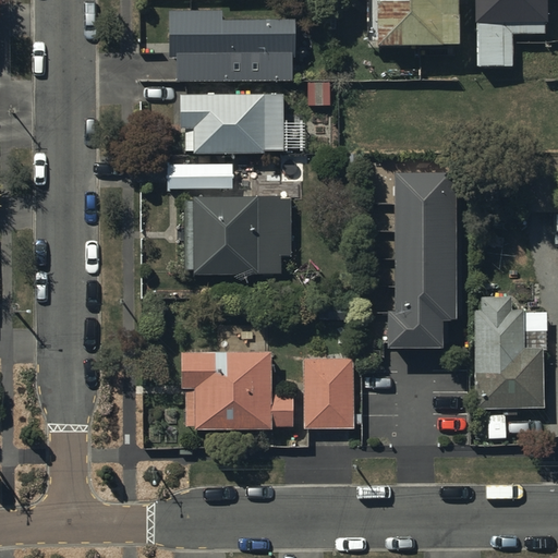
[(456,0),(374,0),(376,45),(457,43),(456,0)]
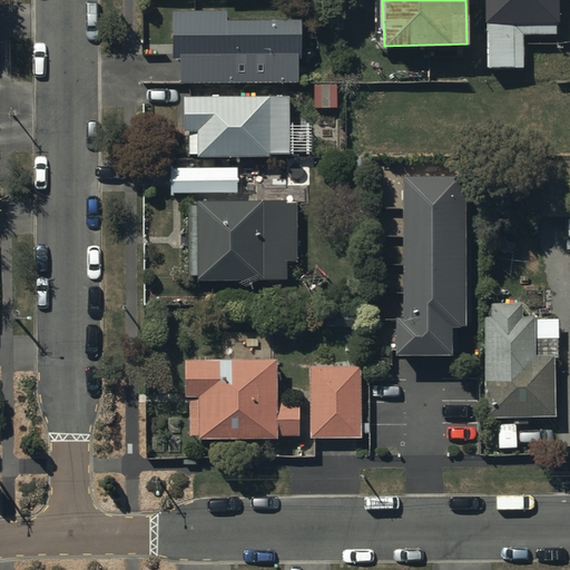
[(560,0),(485,0),(487,68),(523,68),(522,19),(560,19),(560,0)]
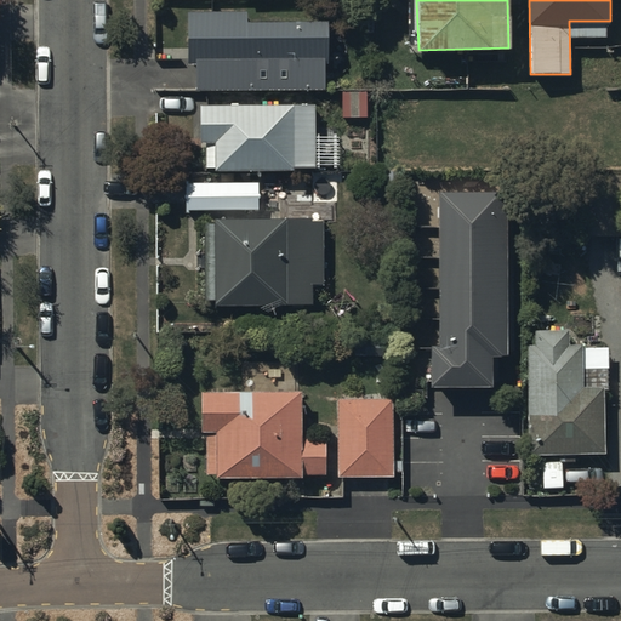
[(246,11),(187,11),(187,63),(194,63),(194,89),(325,89),(325,21),(246,21),(246,11)]
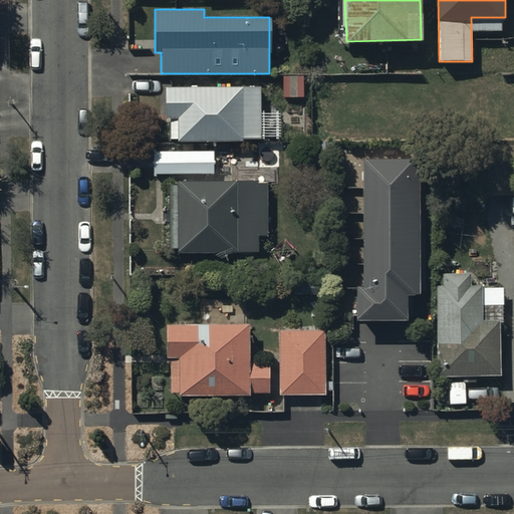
[(302,75),(282,75),(283,95),(303,94),(302,75)]
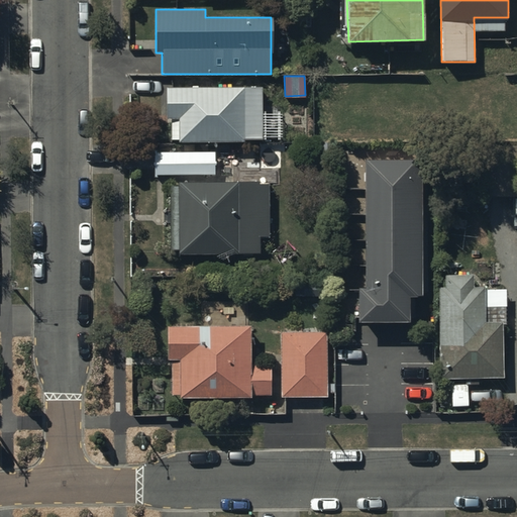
[(261,85),(166,87),(167,138),(262,137),(261,85)]
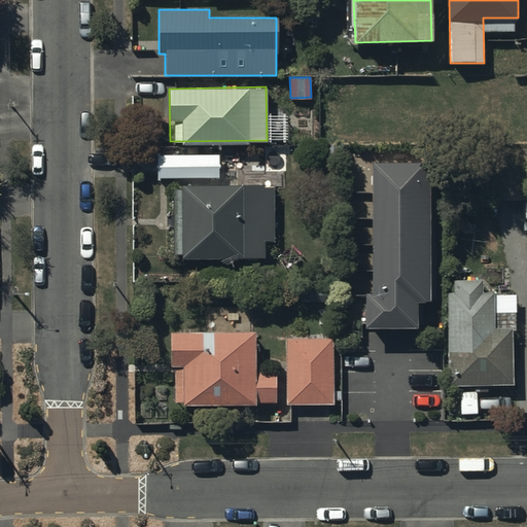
[(291,144),(265,144),(265,173),(284,172),(283,156),(292,156),(291,144)]
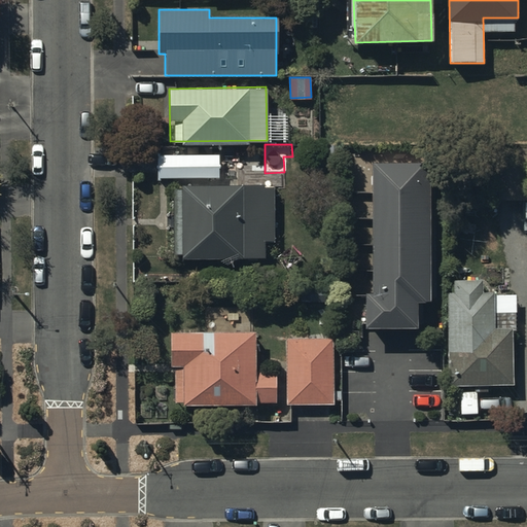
[(215,150),(176,150),(176,176),(214,177),(215,150)]
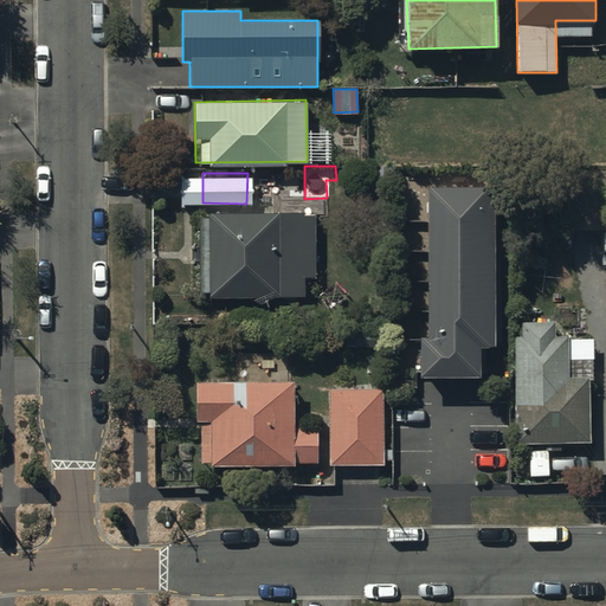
[(420,337),(420,373),(476,374),(477,346),(491,346),(491,343),(500,343),(501,188),(427,188),(427,337),(420,337)]
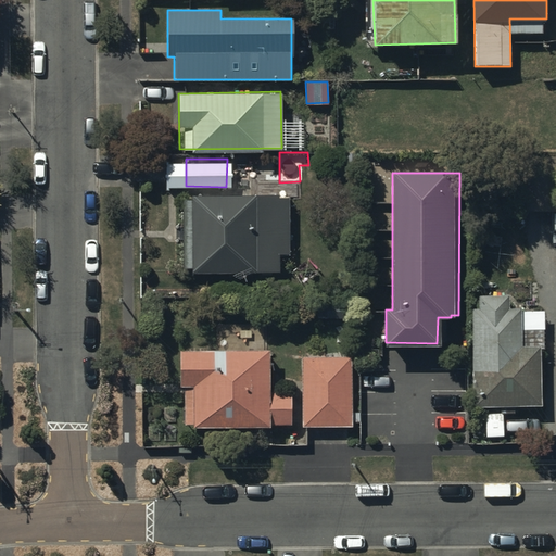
[(292,193),(190,194),(190,269),(278,269),(278,255),(292,255),(292,193)]
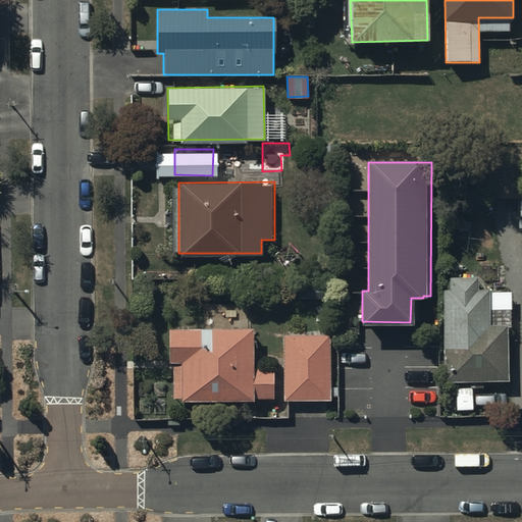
[(509,322),(490,322),(490,276),(449,277),(449,291),(442,291),(444,381),(509,380),(509,322)]
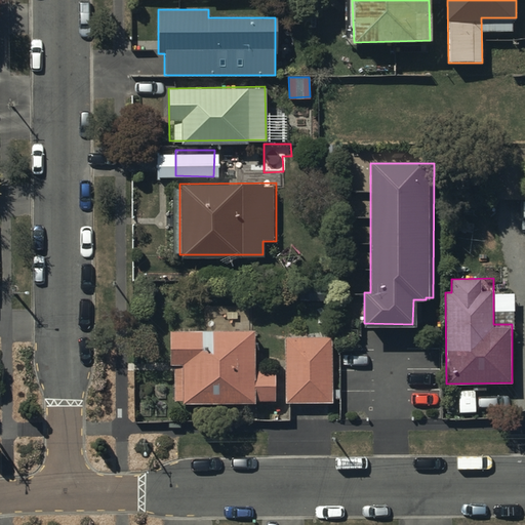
[(253,331),(167,331),(167,404),(276,404),(276,370),(253,370),(253,331)]
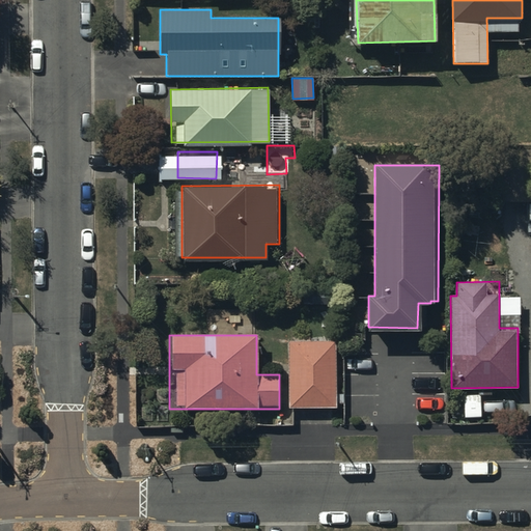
[(336,340),(288,340),(287,406),(335,407),(336,340)]
